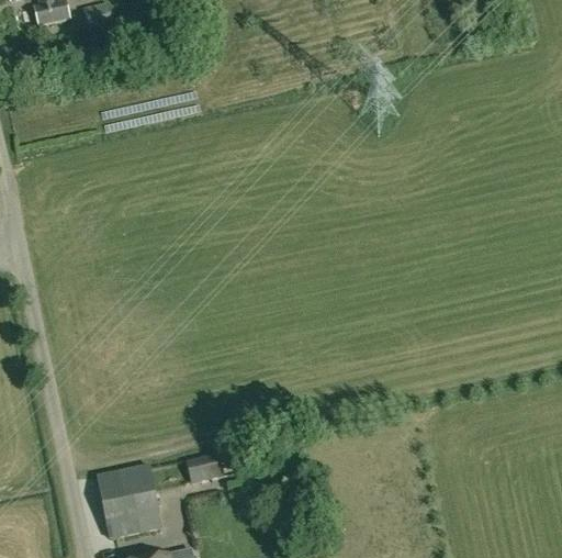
[(38,24),(69,18),(65,0),(55,0),(36,0),(37,3),(33,4),(38,24)]
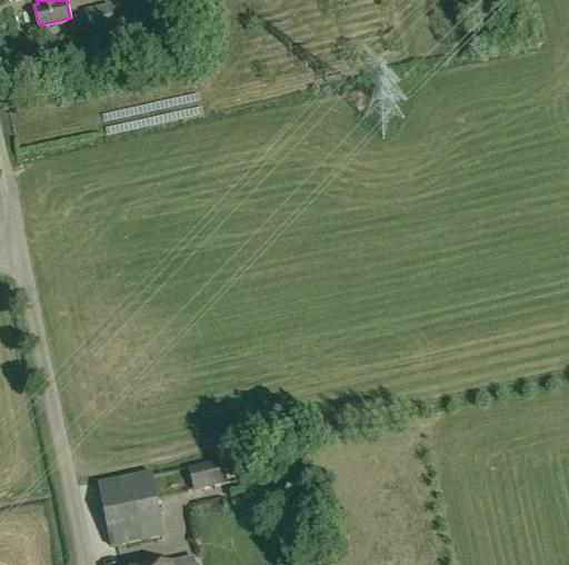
[(113,16),(110,0),(101,0),(83,5),(87,22),(113,16)]
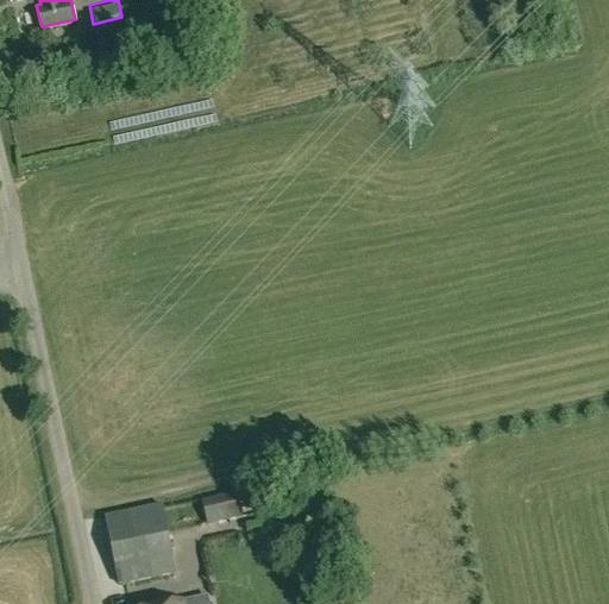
[(237,490),(201,497),(206,522),(243,515),(237,490)]
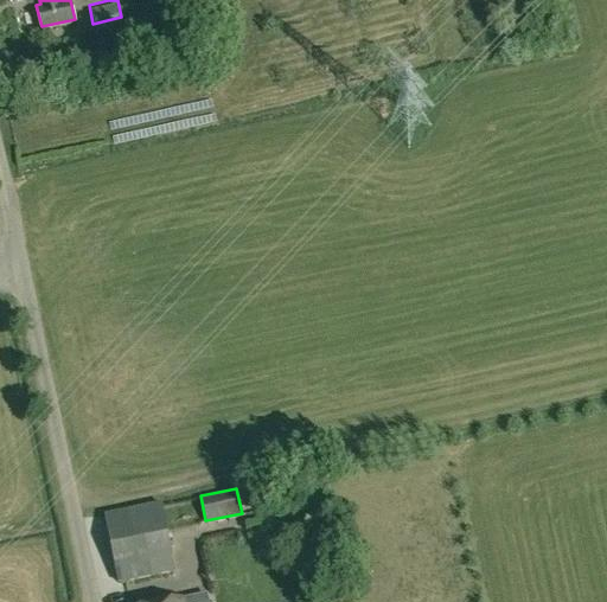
[(174,568),(161,499),(103,511),(117,578),(174,568)]
